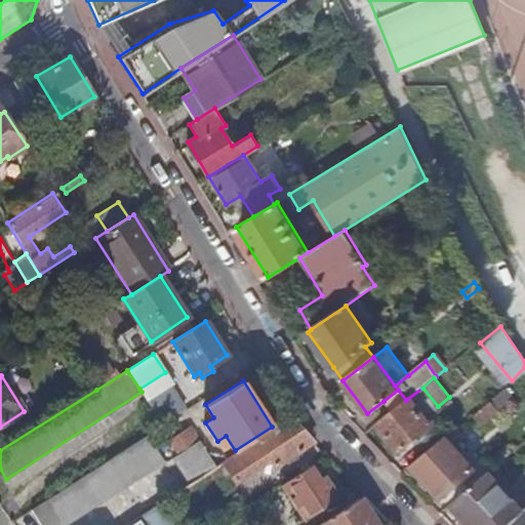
[(161,423),(183,409),(168,386),(147,399),(161,423)]
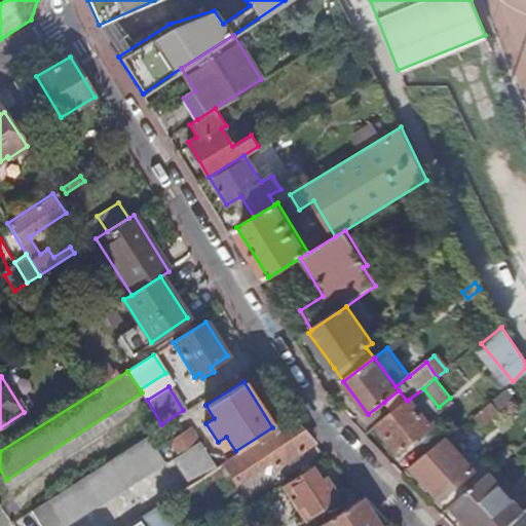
[(392,412),(377,425),(399,452),(413,441),(431,425),(425,418),(430,413),(439,407),(423,388),(407,401),(392,412)]
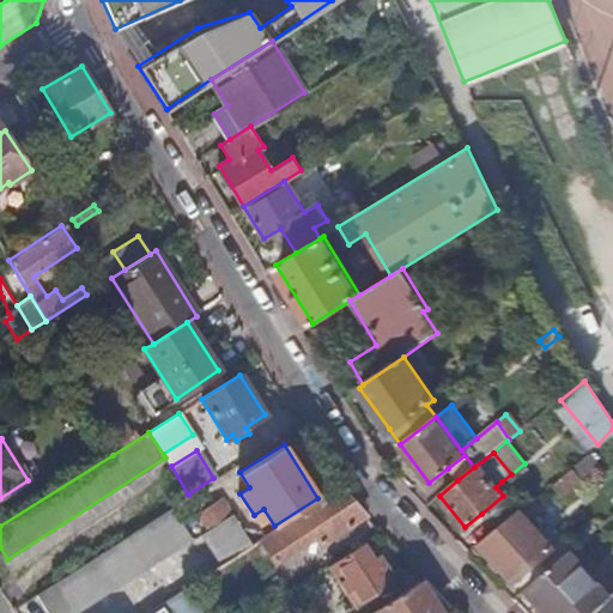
[(465,455),(448,468),(457,480),(474,467),(465,455)]
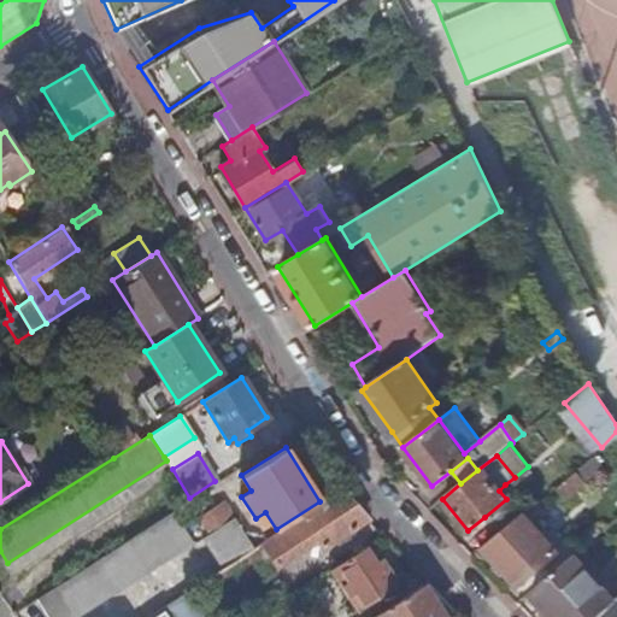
[(585,482),(576,472),(557,488),(565,499),(585,482)]
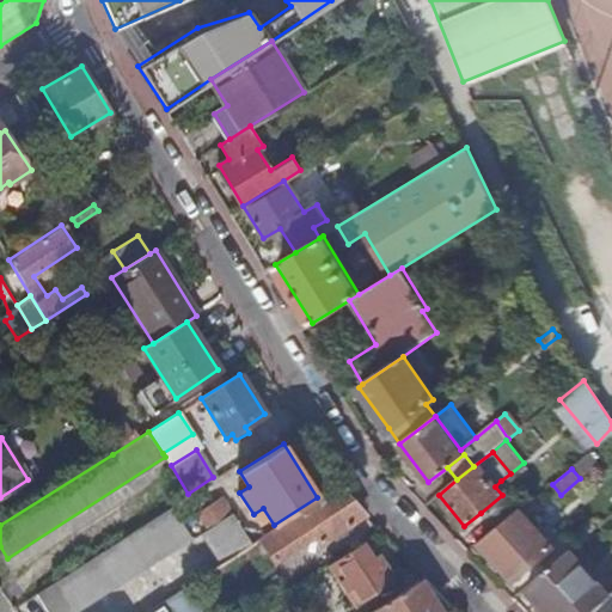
[(224,562),(244,548),(245,548),(252,543),(212,481),(189,495),(188,496),(208,528),(203,532),(224,562)]
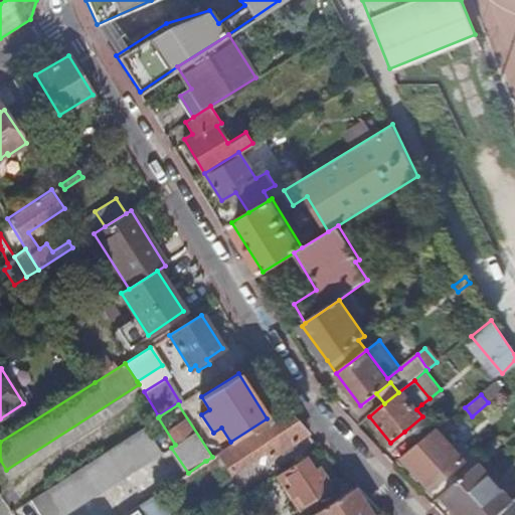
[(422,416),(404,432),(406,436),(431,416),(421,404),(416,409),(422,416)]
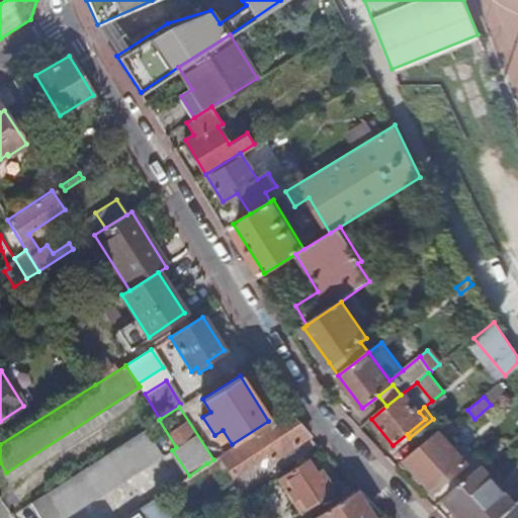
[(221,483),(252,462),(253,452),(262,446),(271,459),(309,435),(286,412),(213,459),(207,463),(221,483)]
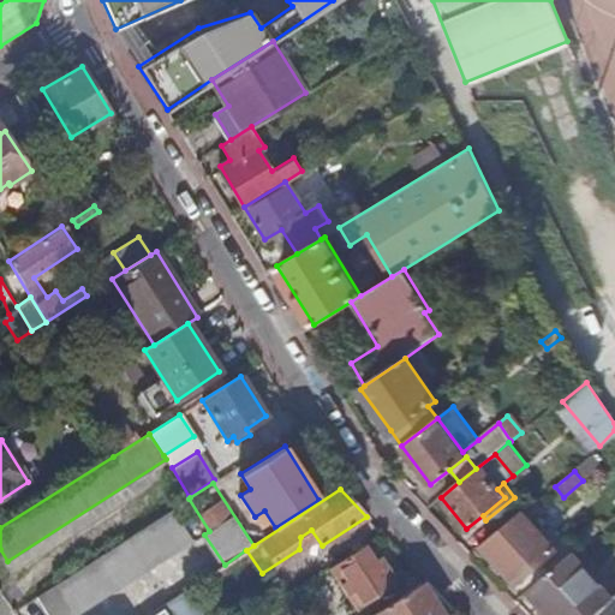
[(48,614),(75,614),(192,539),(172,508),(36,597),(48,614)]
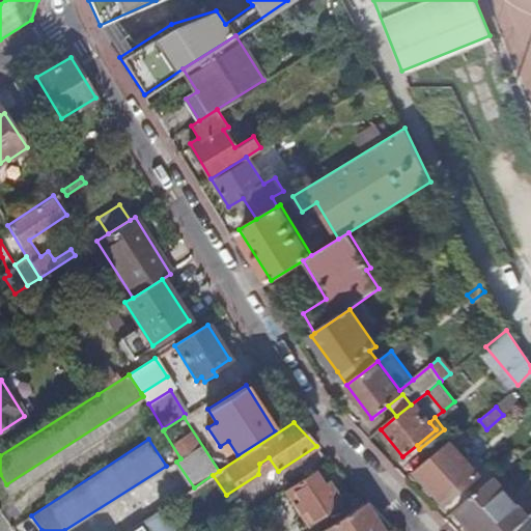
[(451,443),(416,471),(445,506),(480,477),(451,443)]
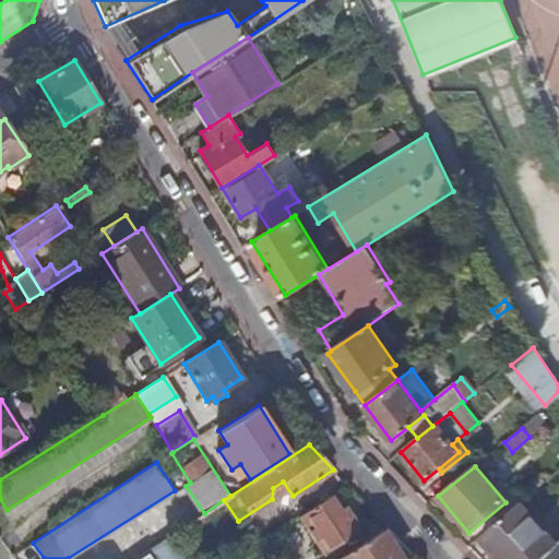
[(325,554),(363,530),(348,507),(344,509),(334,496),(301,516),(325,554)]
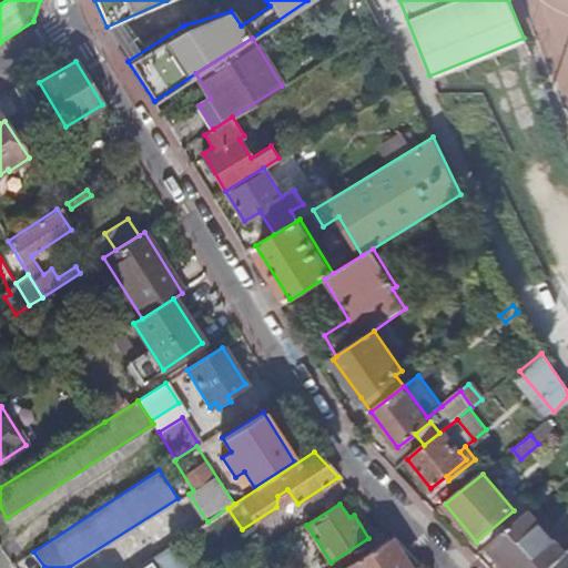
[(549,567),(567,551),(528,509),(487,546),(507,567),(549,567)]
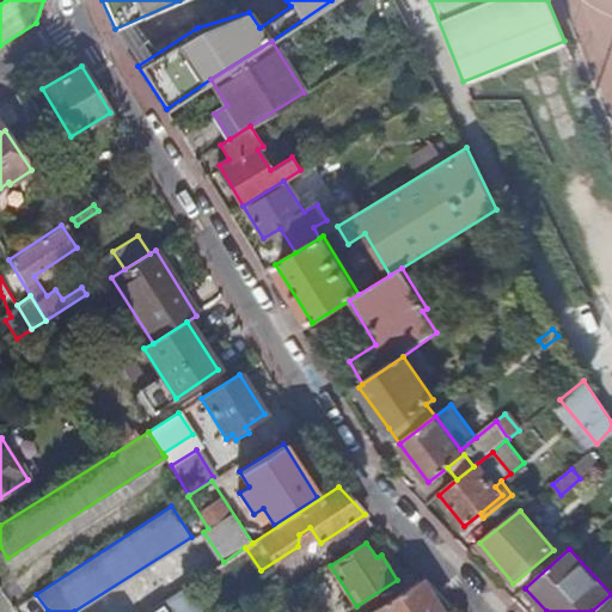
[(439,611),(418,580),(367,611),(439,611)]
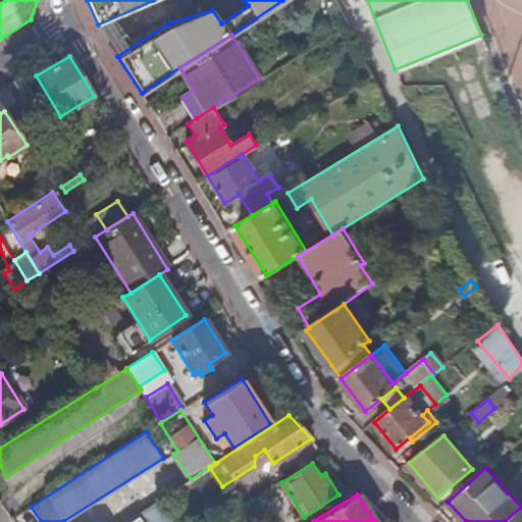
[(149,521),(175,521),(177,521),(161,499),(142,512),(149,521)]
